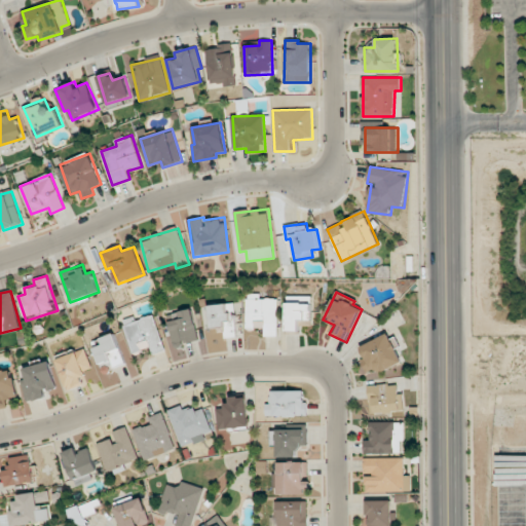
[(277,336),(277,298),(259,298),(259,294),(246,294),(247,328),(264,328),(264,336),(277,336)]
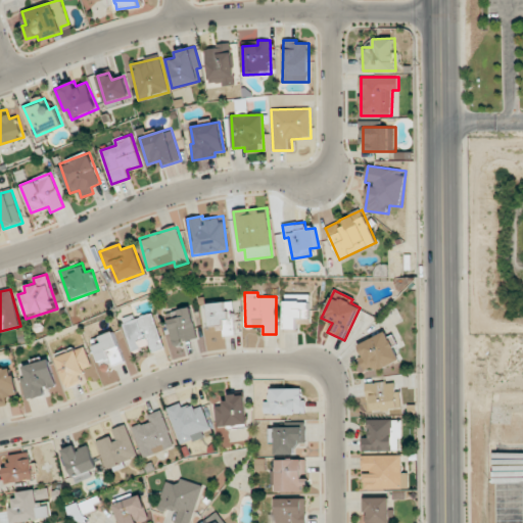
[(308,294),(284,294),(285,329),(297,328),(297,324),(310,324),(308,294)]
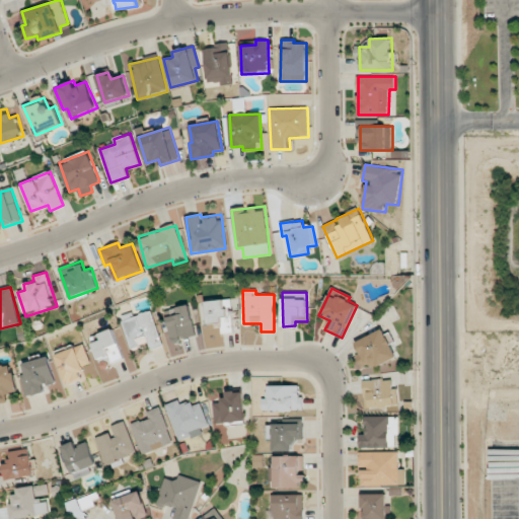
[(233,331),(231,299),(206,300),(206,323),(221,323),(221,332),(233,331)]
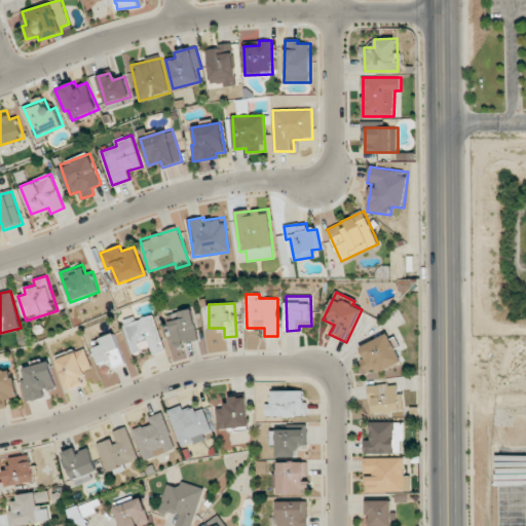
[(198,339),(191,308),(166,315),(175,346),(198,339)]
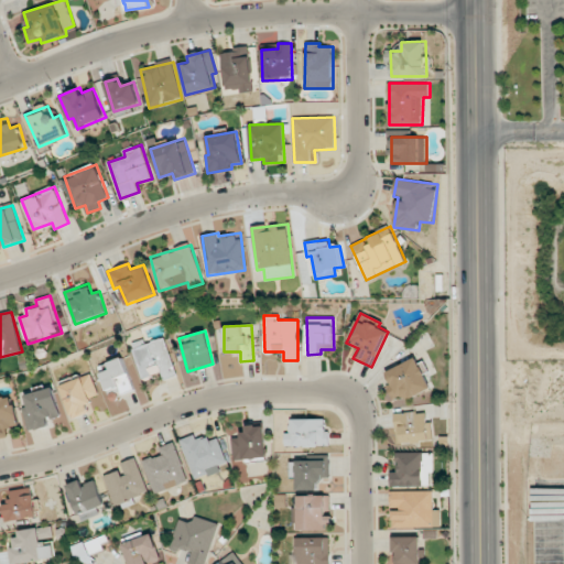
[(165,337),(144,343),(143,339),(131,343),(140,378),(162,372),(163,379),(175,376),(165,337)]
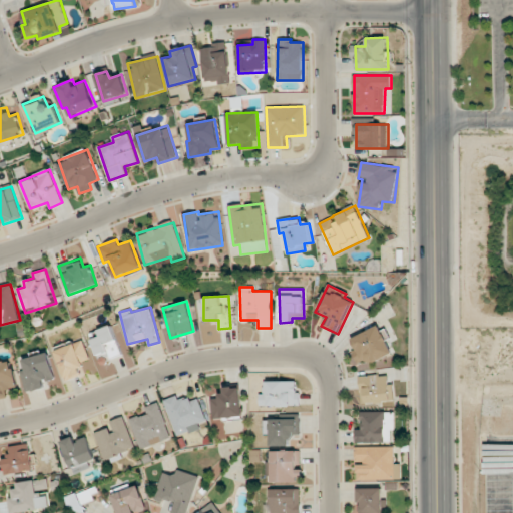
[(90,332),(99,362),(121,355),(112,326),(90,332)]
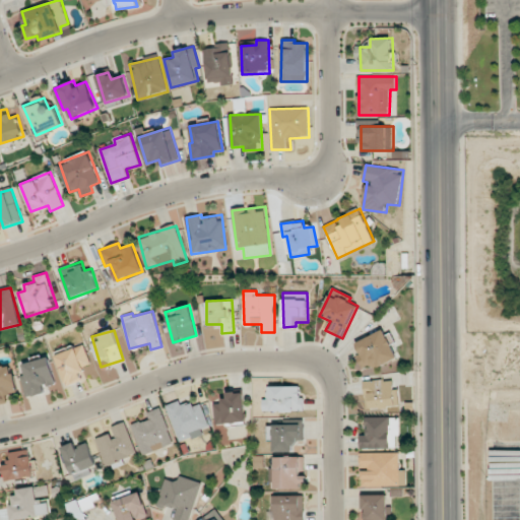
[(356,341),(362,354),(356,356),(363,372),(397,359),(385,330),(356,341)]
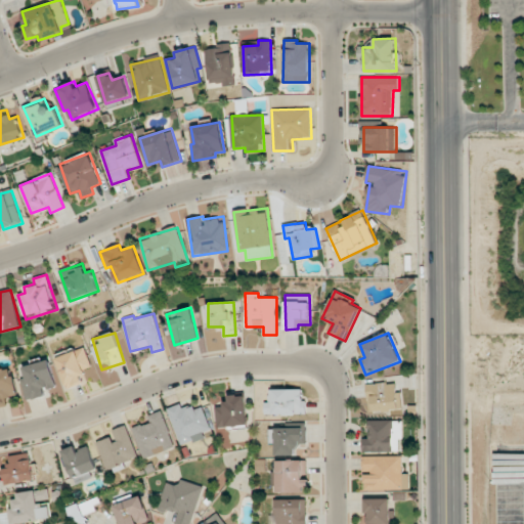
[(55,358),(67,388),(85,381),(81,369),(91,365),(84,347),(55,358)]
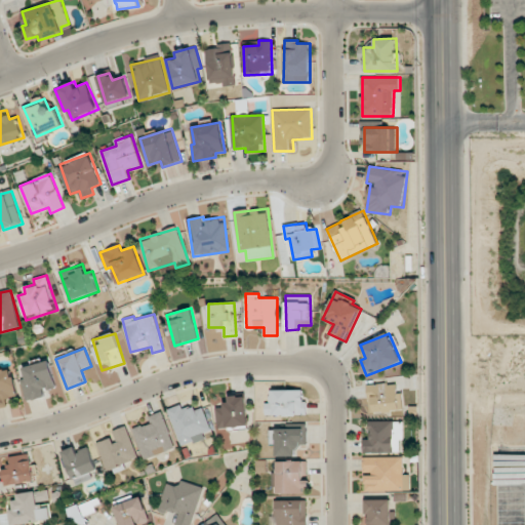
[(23,367),(25,377),(19,378),(27,402),(45,396),(44,391),(56,387),(49,360),(23,367)]
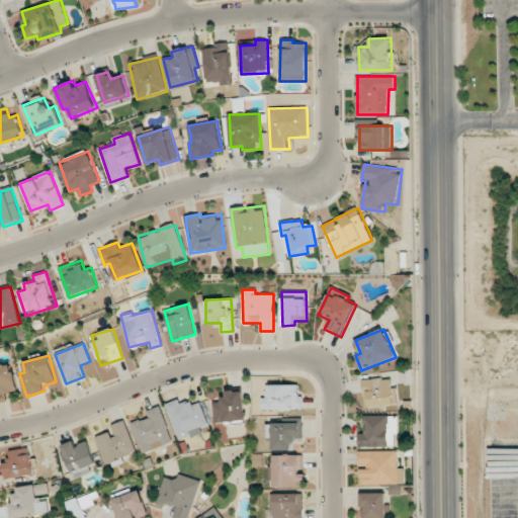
[(0,365),(0,402),(7,402),(6,393),(16,391),(11,363),(0,365)]
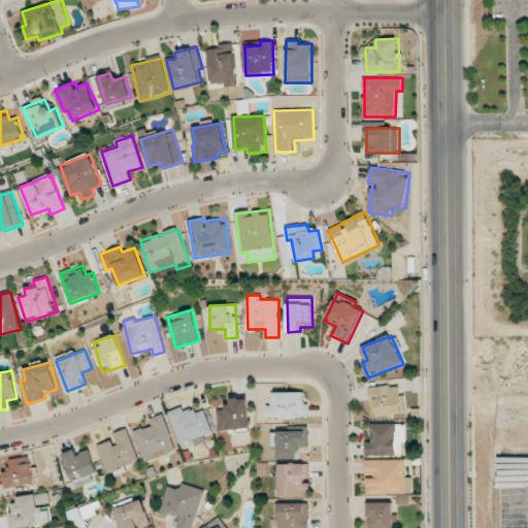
[(370,415),(403,415),(403,386),(370,387),(370,415)]
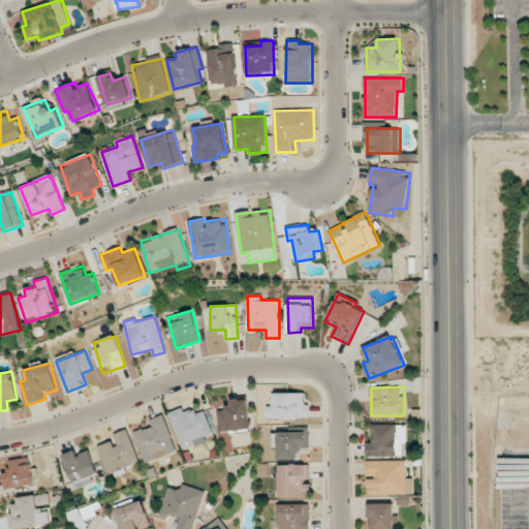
[(305,393),(272,393),(272,405),(267,405),(267,418),(309,418),(309,403),(305,403),(305,393)]
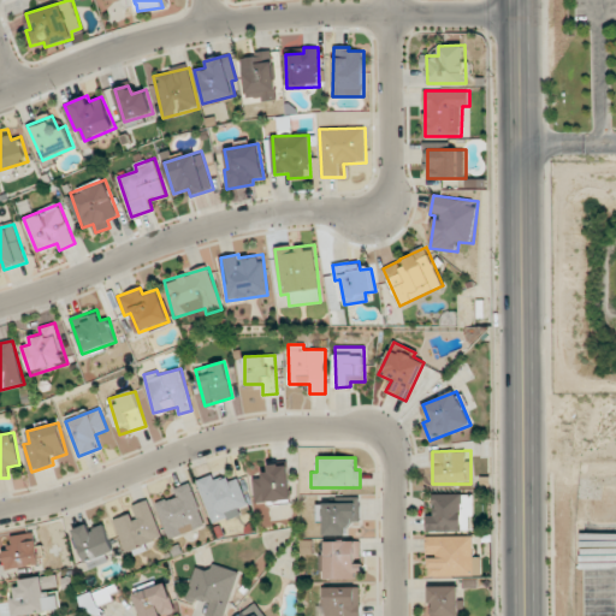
[(289,463),(268,465),(268,474),(254,474),(255,503),(291,502),(289,463)]
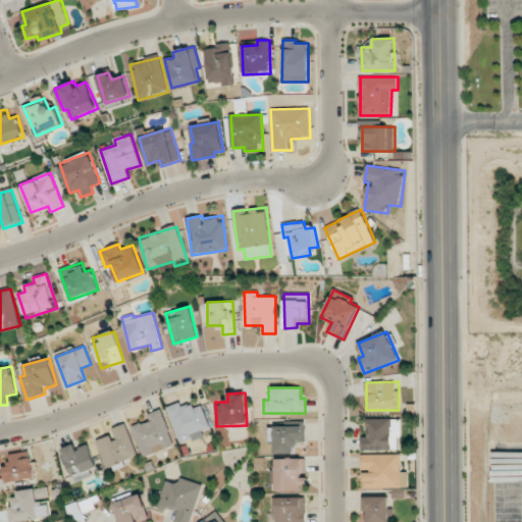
[(168,406),(179,445),(205,436),(203,430),(210,428),(202,403),(183,409),(181,402),(168,406)]
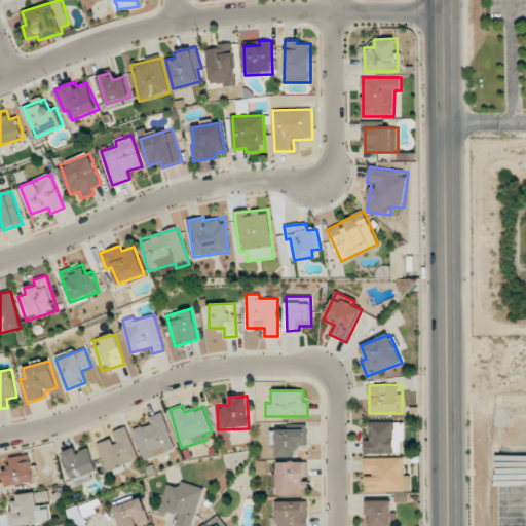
[(144,460),(176,450),(164,412),(150,416),(152,423),(135,429),(144,460)]
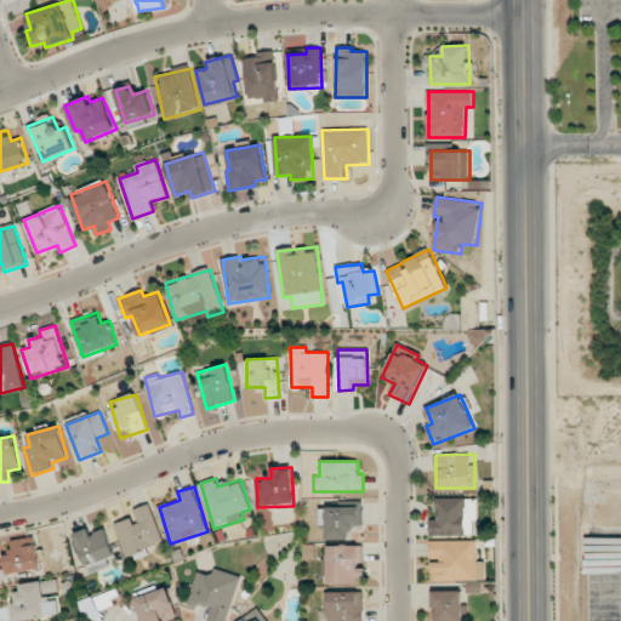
[(431,535),(477,535),(478,499),(438,497),(438,519),(432,519),(431,535)]
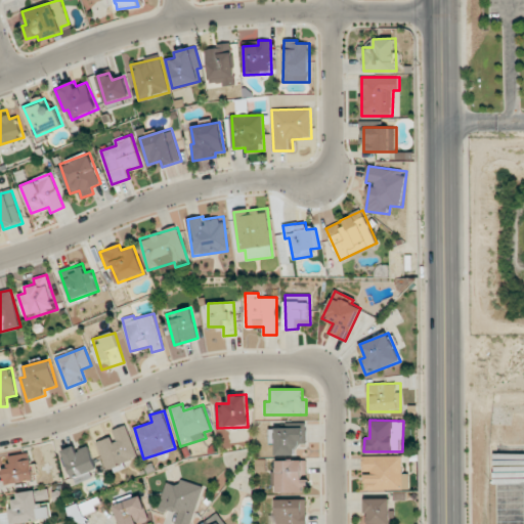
[(138,456),(126,425),(112,431),(114,436),(96,442),(107,470),(138,456)]
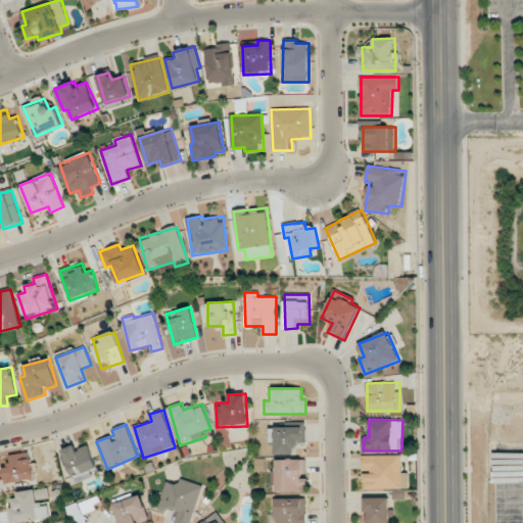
[(296,454),(295,442),(305,442),(305,425),(274,426),(275,455),(296,454)]
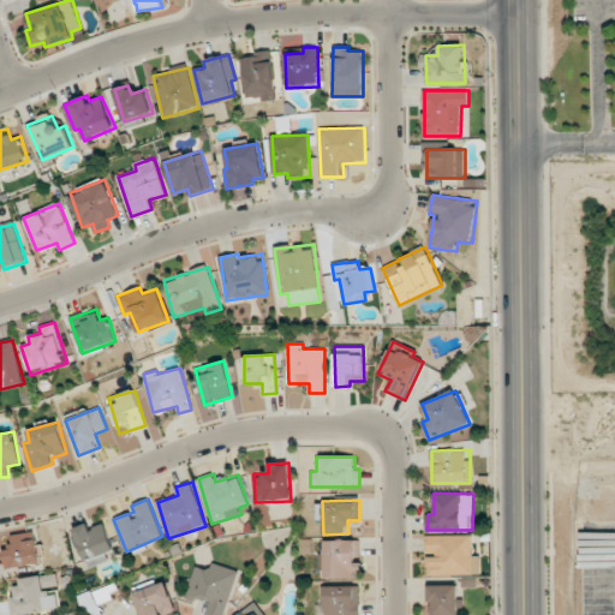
[(117,554),(105,523),(90,529),(88,523),(73,529),(87,566),(117,554)]
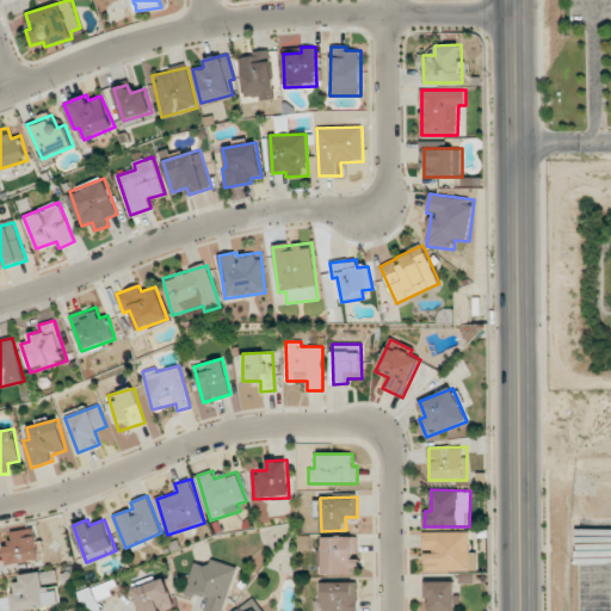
[(23,537),(23,530),(12,531),(13,543),(4,544),(5,565),(39,561),(37,536),(23,537)]
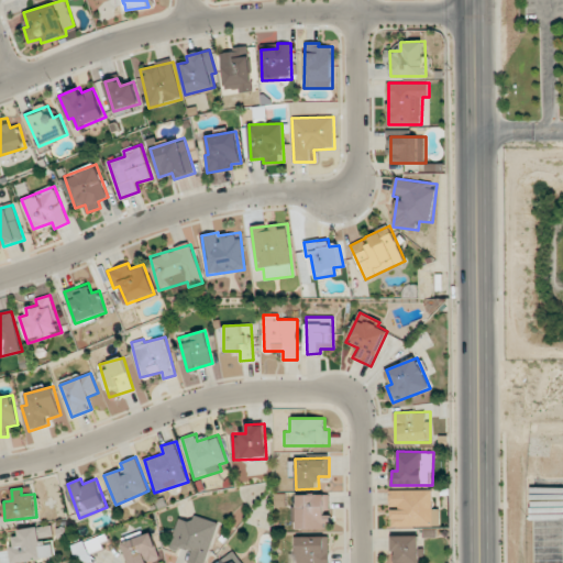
[(433,509),(433,489),(389,490),(389,508),(390,508),(392,527),(440,526),(440,509),(433,509)]
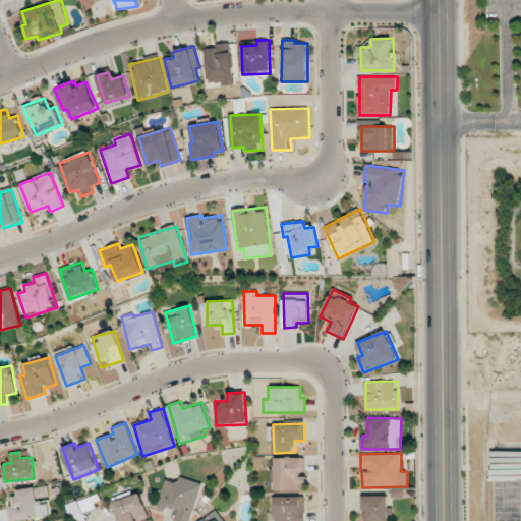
[(303,458),(275,457),(274,489),(306,489),(306,477),(302,477),(303,458)]
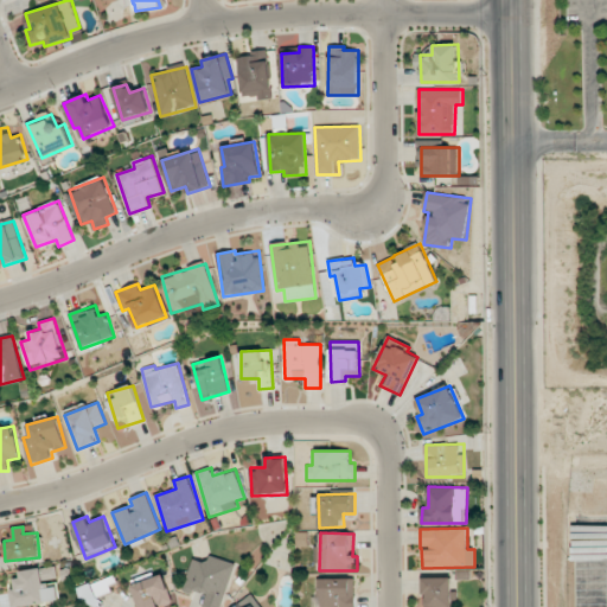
[(221,606),(236,563),(210,555),(206,563),(192,558),(183,588),(206,595),(202,606),(221,606)]
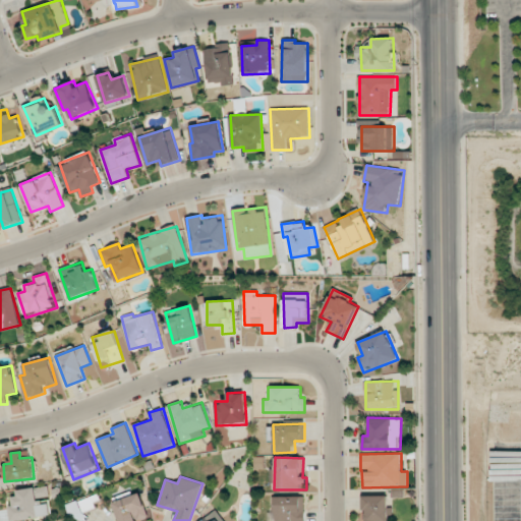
[(14,490),(16,505),(9,506),(10,520),(16,520),(52,516),(50,504),(41,505),(40,497),(49,496),(48,485),(14,490)]
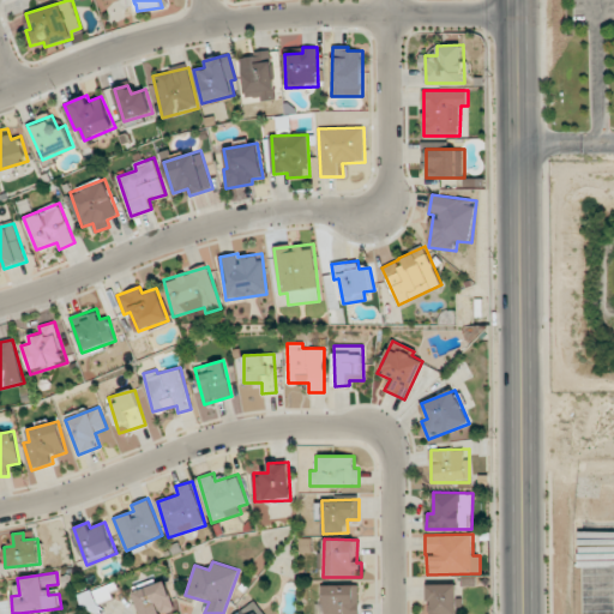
[(97,601),(119,594),(115,582),(78,595),(84,613),(100,607),(97,601)]
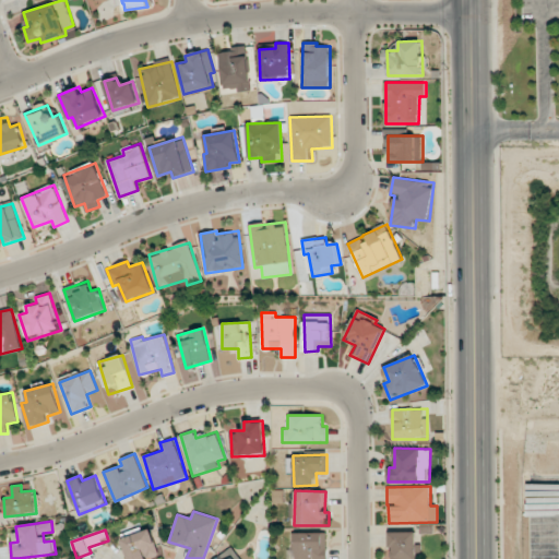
[(157,558),(153,531),(122,536),(127,558),(157,558)]
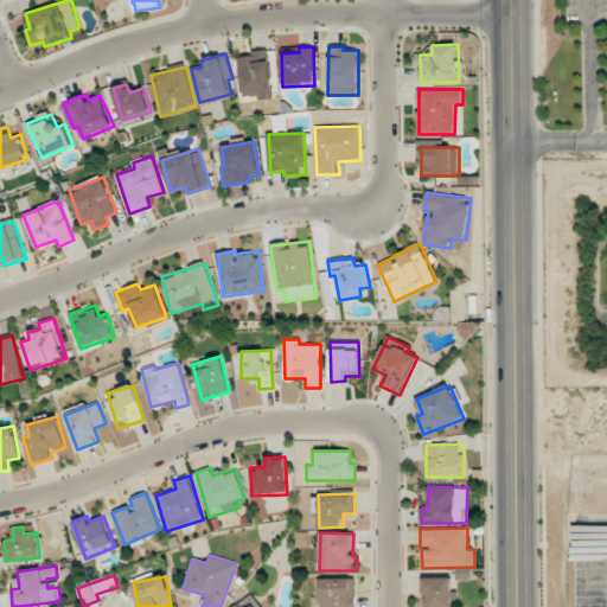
[(355,606),(355,577),(320,579),(320,606),(355,606)]
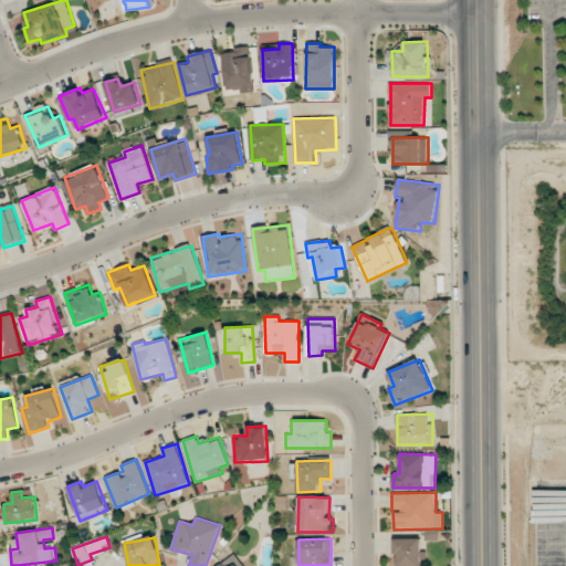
[(420,565),(421,538),(395,538),(394,553),(398,553),(397,565),(420,565)]
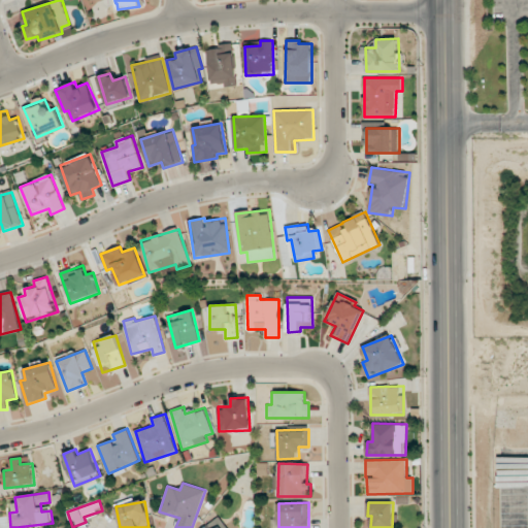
[(228,527),(222,517),(200,527),(228,527)]
